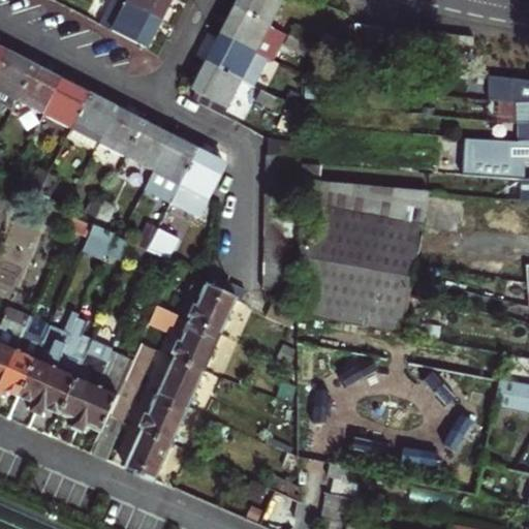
[(160,20),(122,0),(113,0),(100,25),(146,48),(154,32),(160,20)]
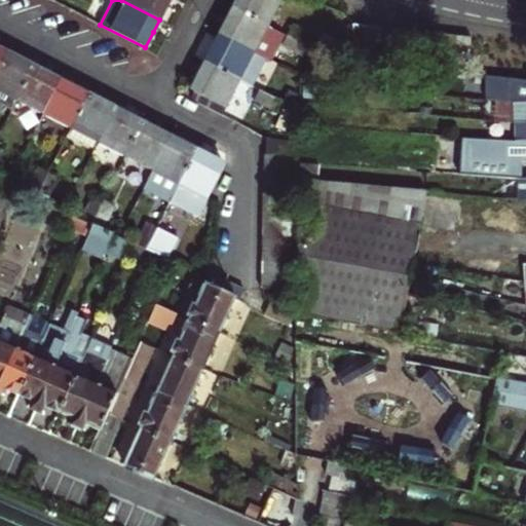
[(170,0),(121,0),(159,20),(167,4),(170,0)]
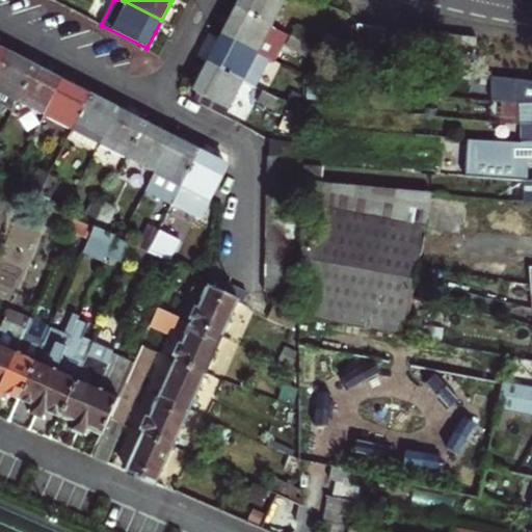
[(285,0),(241,0),(237,9),(271,27),(285,0)]
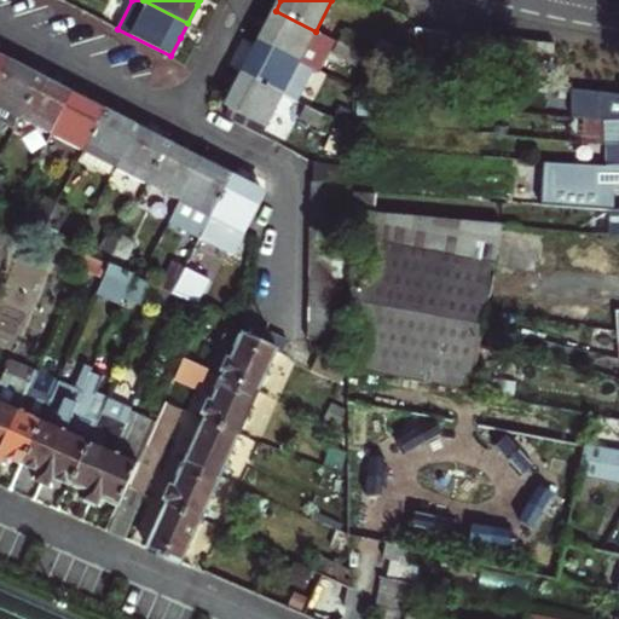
[(260,42),(299,63),(311,69),(320,74),(336,42),(316,32),(276,11),(268,25),(260,42)]
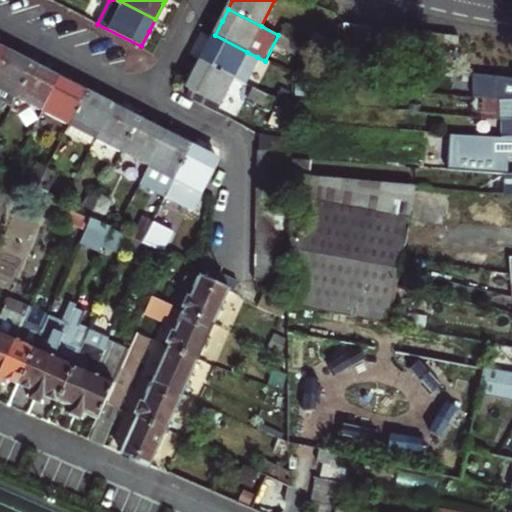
[(284,24),(279,35),(298,45),(303,34),(284,24)]
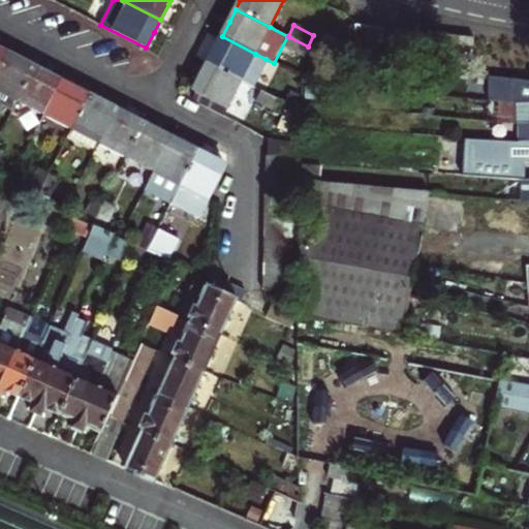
[(255,54),(222,36),(216,48),(208,63),(242,81),(251,86),(266,59),(255,54)]
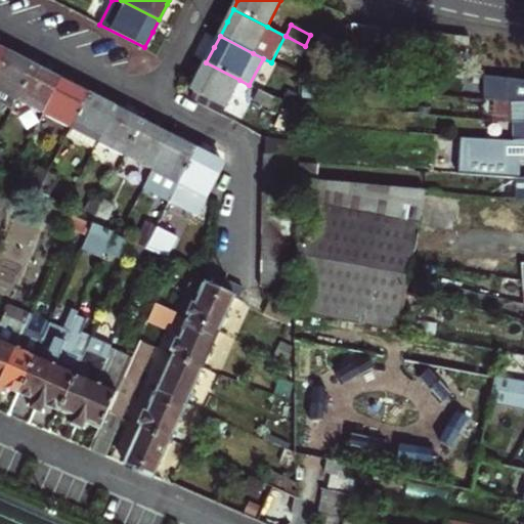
[(305,46),(286,36),(280,47),(300,56),(305,46)]
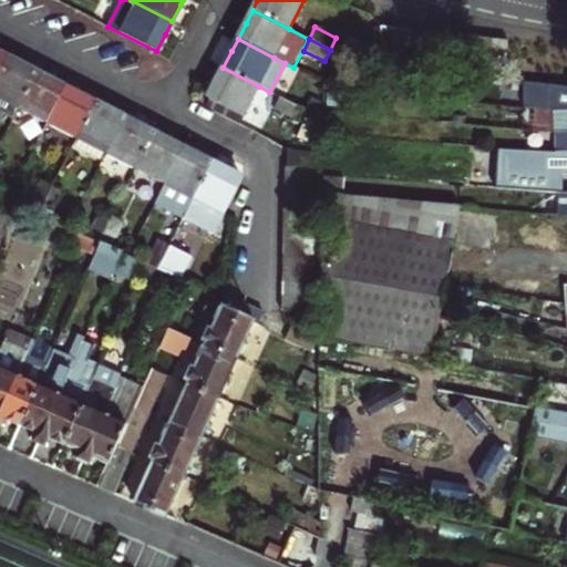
[(7,57),(0,69),(0,115),(10,122),(17,107),(35,72),(20,64),(7,57)]
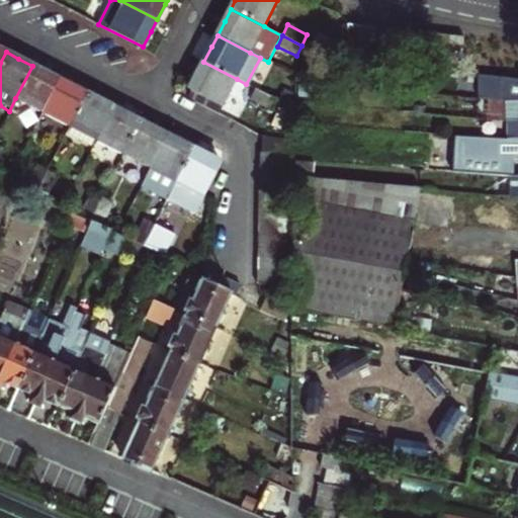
[(191,90),(223,105),(237,79),(203,62),(196,77),(189,89),(191,90)]
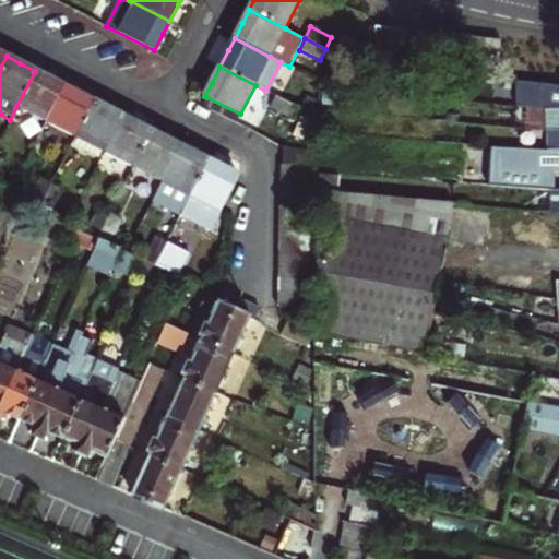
[(49,78),(35,71),(16,106),(46,121),(63,85),(49,78)]
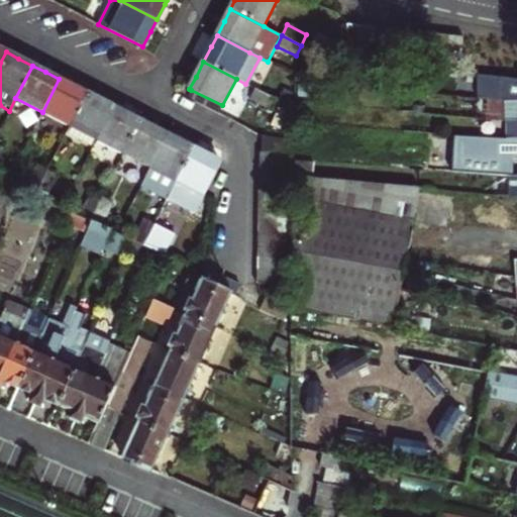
[(479,98),(504,101),(516,101),(516,79),(478,75),(479,98)]
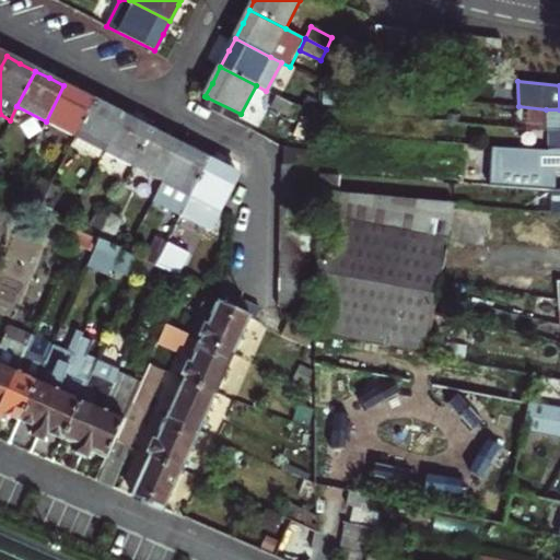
[(74,137),(93,101),(78,92),(63,85),(46,121),(74,137)]
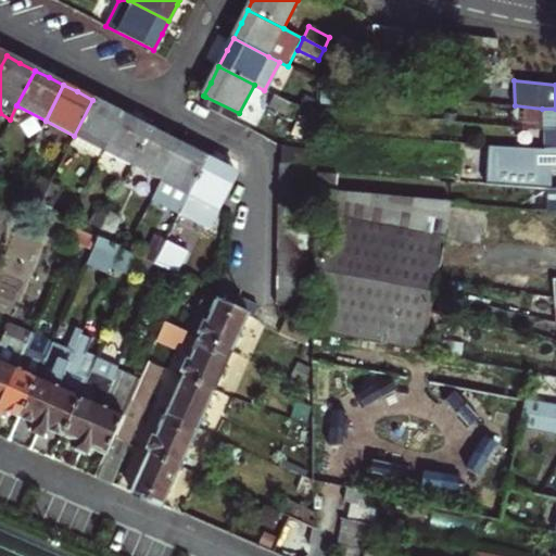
[(279,85),(274,96),(293,105),(299,95),(279,85)]
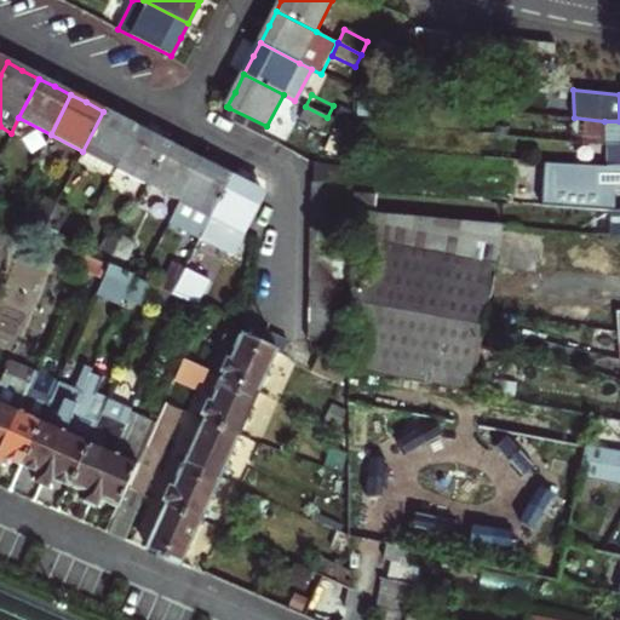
[(327,118),(305,107),(299,118),(321,130),(327,118)]
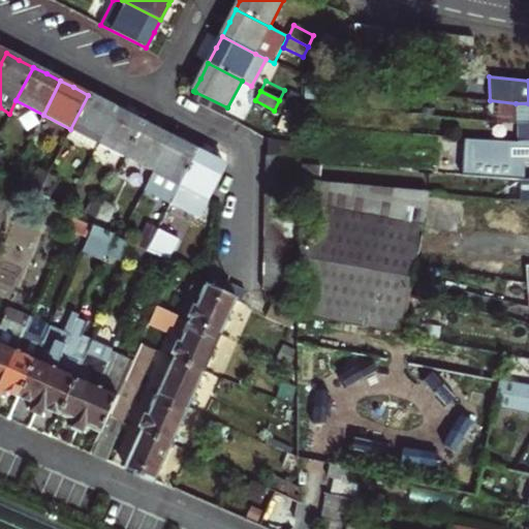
[(227,107),(195,92),(191,99),(223,116),(227,107)]
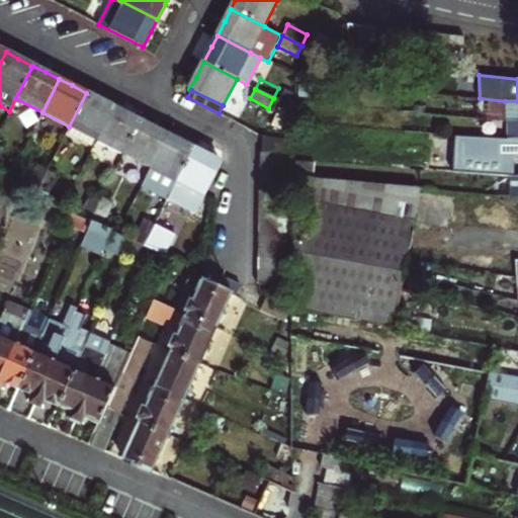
[(98,99),(86,93),(69,126),(96,140),(112,106),(98,99)]
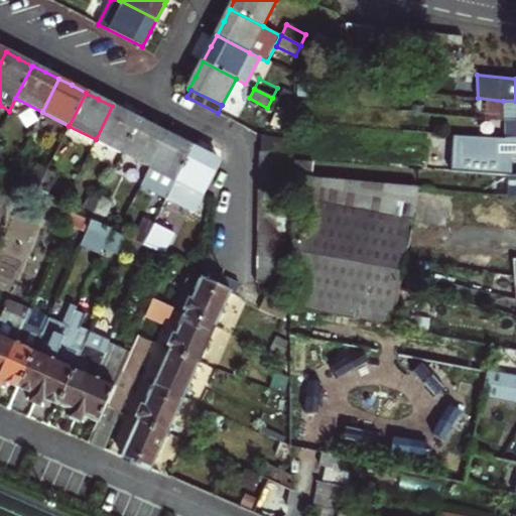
[(515,101),(503,101),(503,108),(515,109),(515,101)]
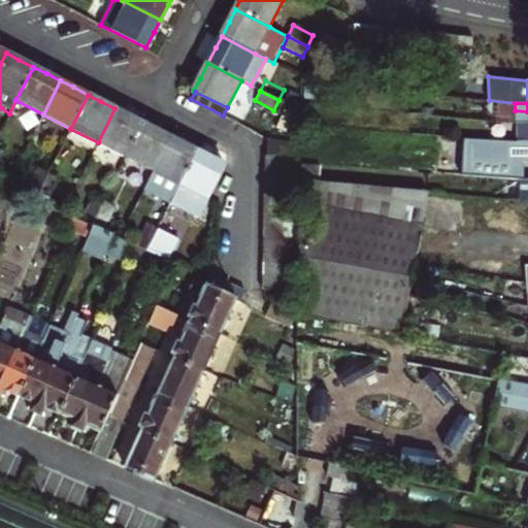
[(127,116),(114,108),(98,142),(126,157),(142,123),(127,116)]
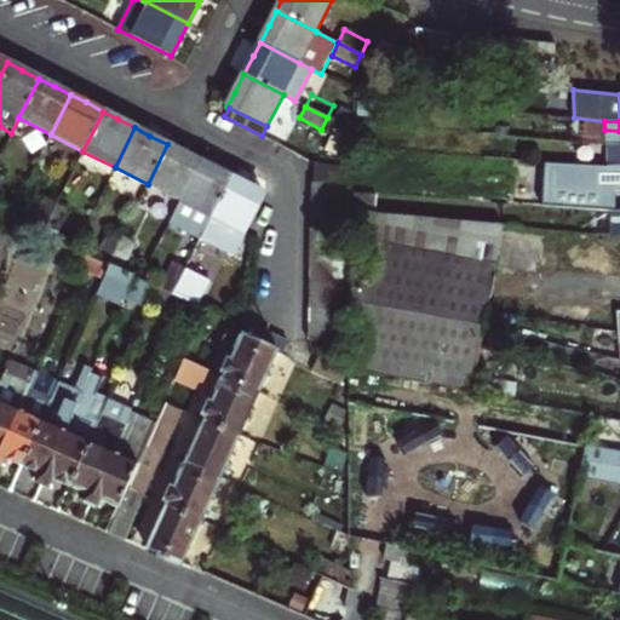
[(179,200),(199,161),(182,151),(167,144),(148,184),(179,200)]
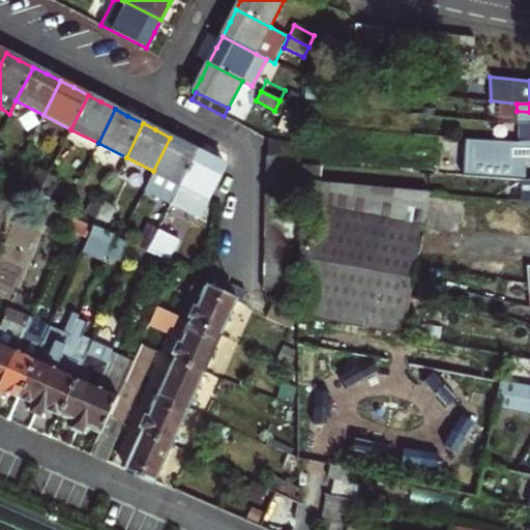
[(529,123),(521,123),(522,142),(529,142),(529,123)]
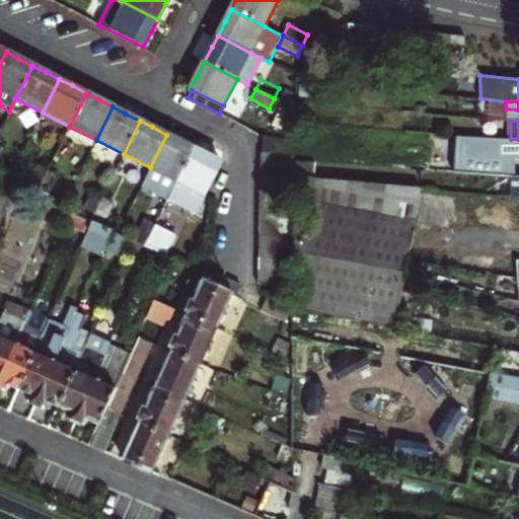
[(178,141),(166,135),(150,167),(141,187),(167,200),(194,149),(178,141)]
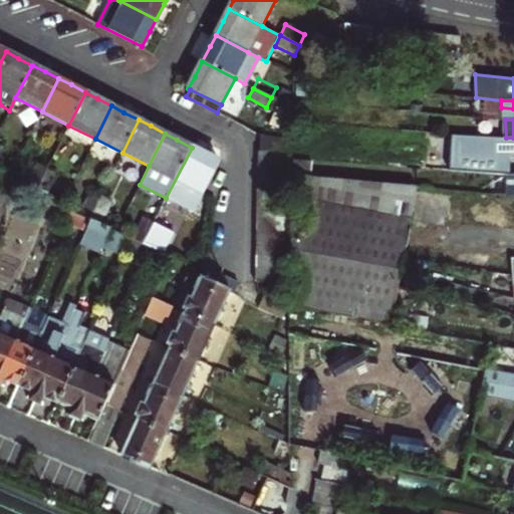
[(513,138),(506,138),(453,135),(450,170),(505,175),(510,175),(509,158),(513,158),(513,138)]
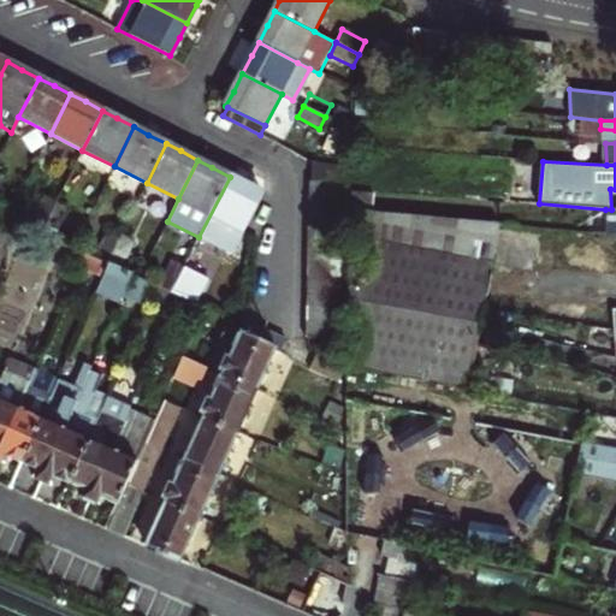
[(343,323),(343,307),(343,291),(343,276),(344,260),(344,246),(344,231),(345,214),(345,200),(345,183),(347,167),(309,166),(309,183),(308,199),(308,214),(308,230),(307,244),(307,260),(307,276),(307,290),(307,306),(306,321),(306,337),(343,338),(343,323)]
